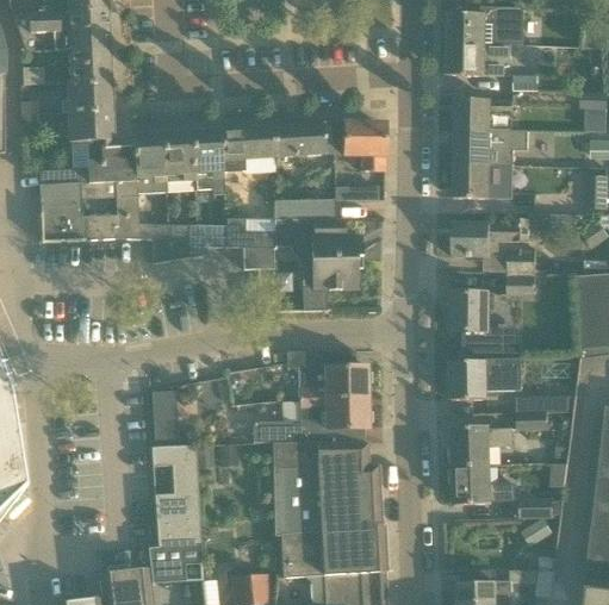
[(8,0),(13,14),(107,10),(106,0),(8,0)]
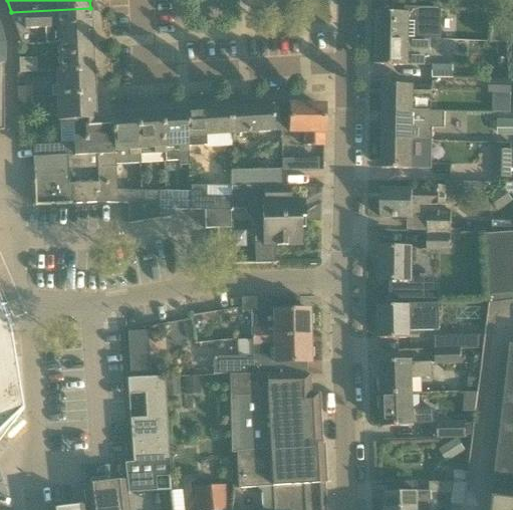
[(377,9),(376,35),(431,37),(441,37),(442,4),(406,3),(406,9),(377,9)]
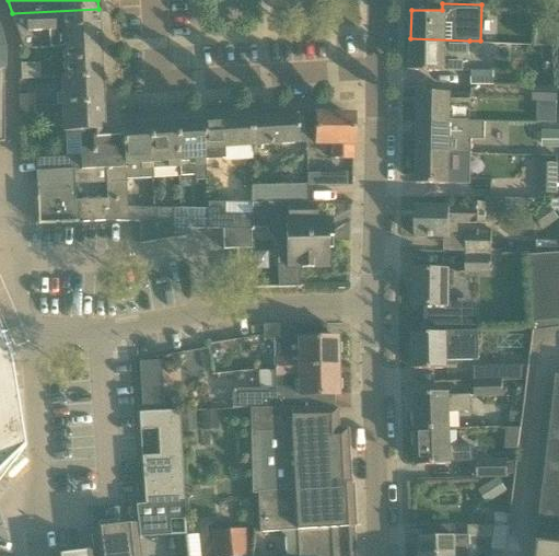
[(63,44),(100,43),(99,9),(12,13),(24,45),(63,44)]
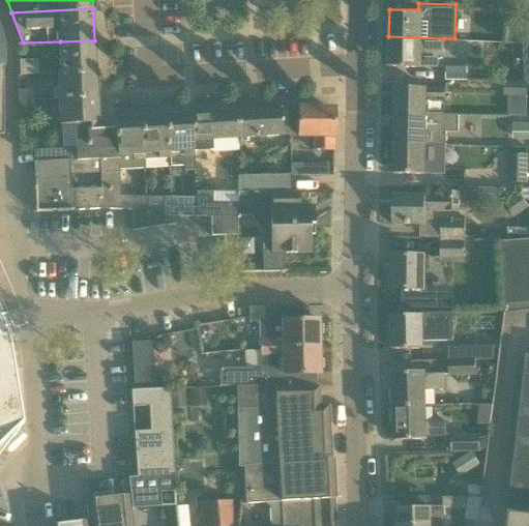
[(515,37),(526,38),(527,19),(516,18),(515,37)]
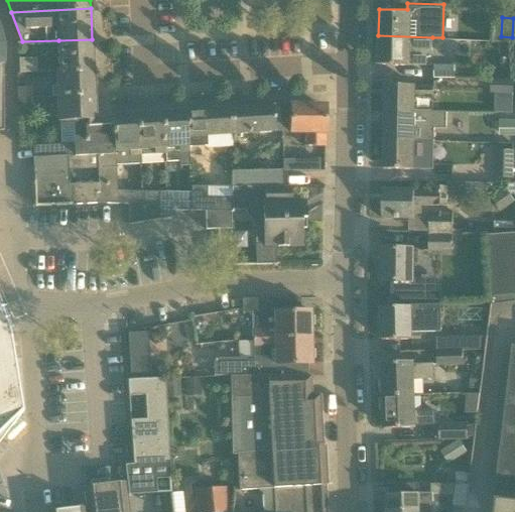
[(378,35),(378,61),(410,62),(410,61),(427,62),(427,53),(432,53),(432,37),(378,35)]
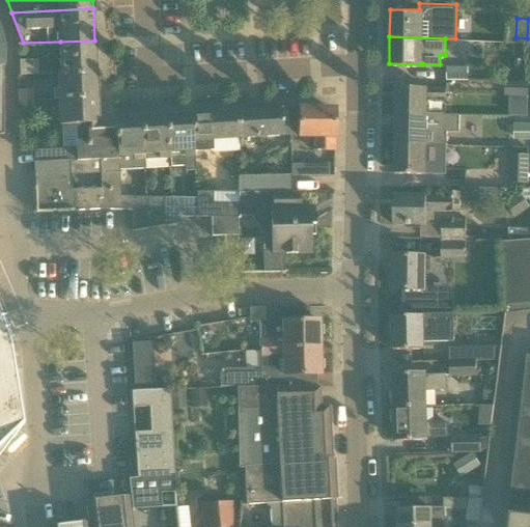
[(60,42),(61,71),(95,70),(94,40),(60,42)]
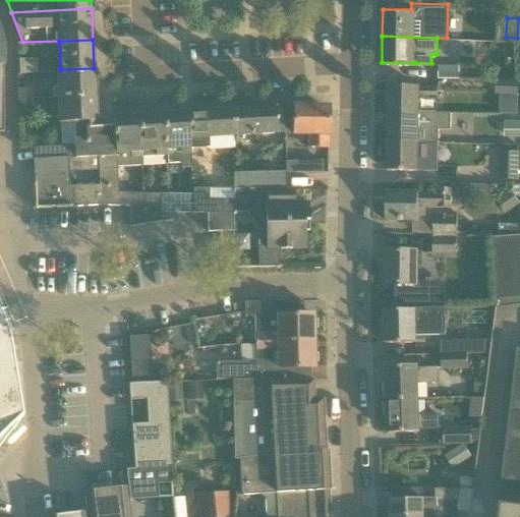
[(20,57),(20,70),(38,70),(37,56),(20,57)]
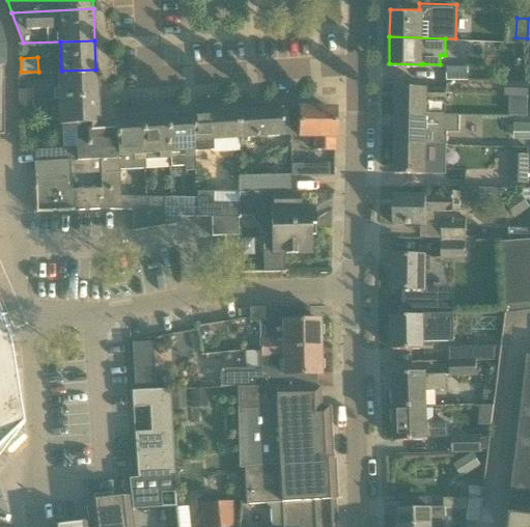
[(448,77),(469,77),(469,64),(448,64),(448,77)]
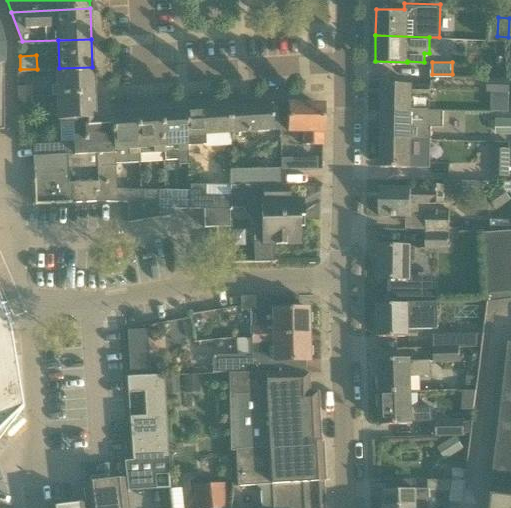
[(58,93),(93,91),(92,67),(59,68),(57,68),(58,83),(53,84),(53,94),(58,94),(58,93)]
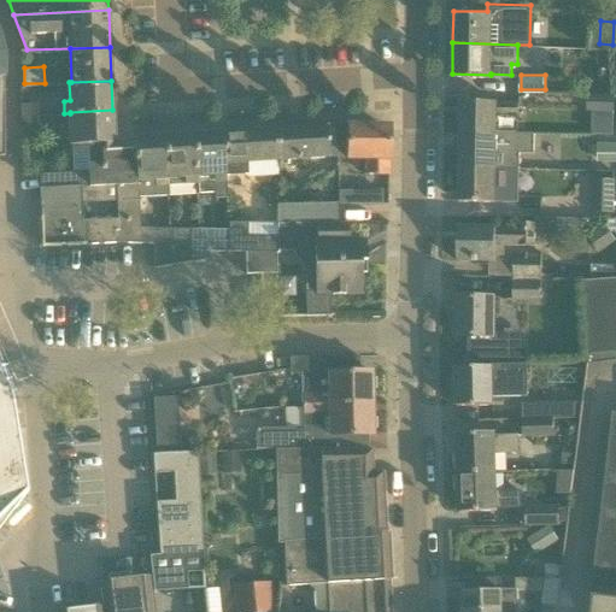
[(588,94),(588,109),(593,109),(593,131),(612,131),(612,109),(614,94),(588,94)]
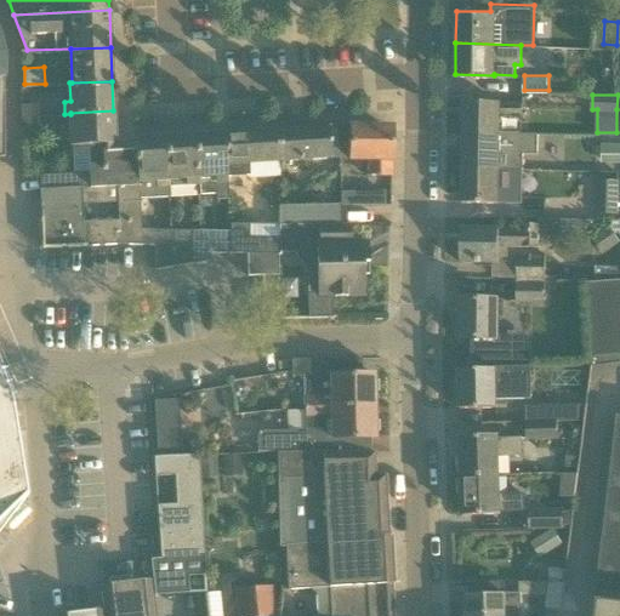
[(500,133),(500,129),(500,113),(522,113),(522,101),(500,101),(500,100),(465,98),(464,132),(500,133)]
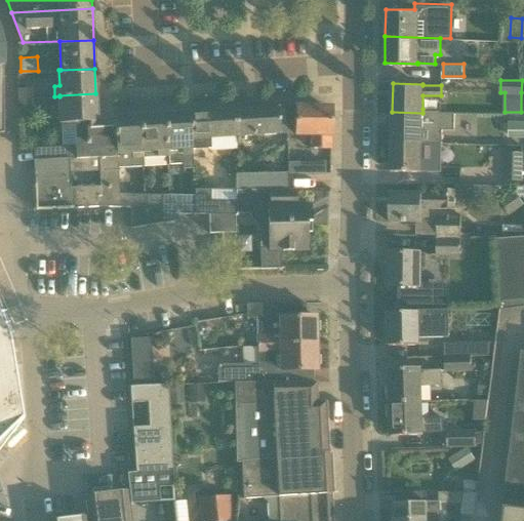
[(19,87),(21,102),(33,102),(32,86),(19,87)]
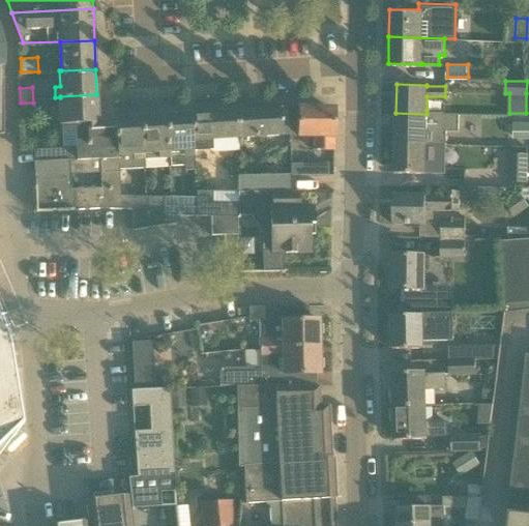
[(60,96),(60,97),(62,123),(77,122),(79,144),(34,146),(35,159),(70,158),(80,158),(79,149),(91,148),(90,121),(98,121),(97,120),(96,94),(60,96)]
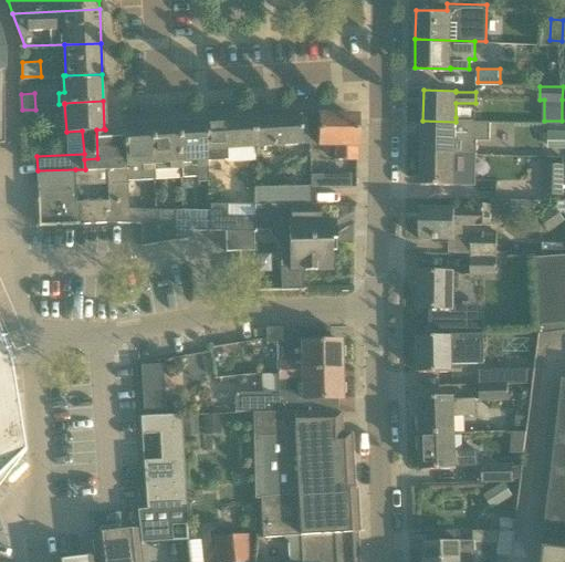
[(22,110),(22,126),(37,125),(35,110),(22,110)]
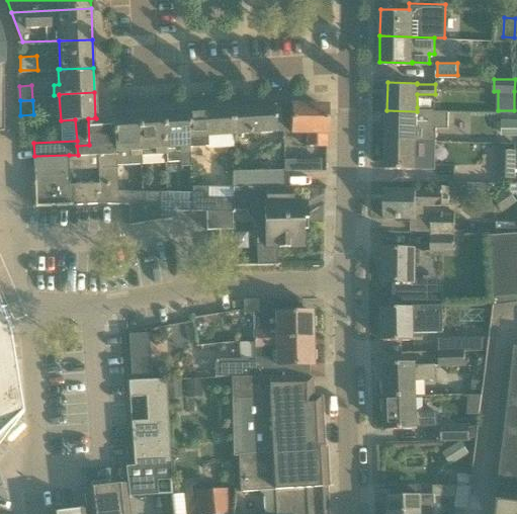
[(308,131),(307,144),(327,144),(328,106),(315,106),(315,102),(293,102),(292,130),(308,131)]
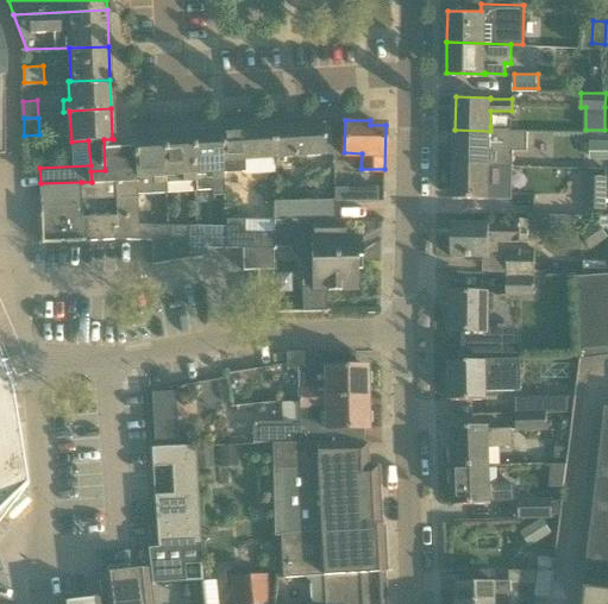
[(274,155),(326,152),(324,121),(273,125),(274,155)]
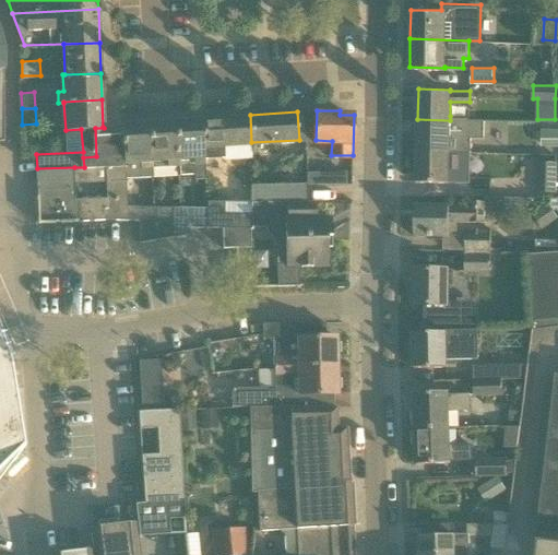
[(251,142),(250,115),(203,117),(205,155),(225,154),(225,143),(251,142)]
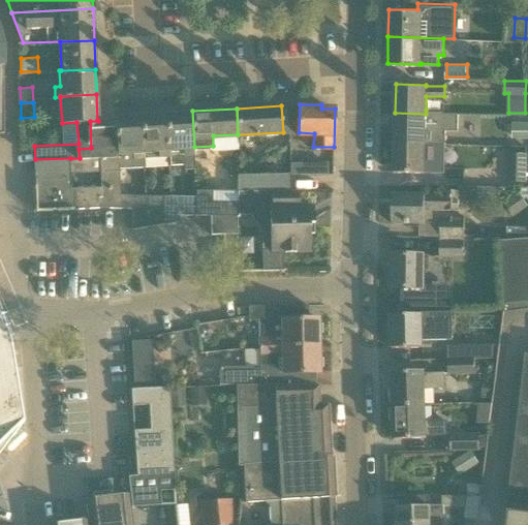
[(394,142),(425,143),(445,143),(446,128),(459,128),(459,112),(444,111),(444,110),(426,110),(426,114),(395,113),(394,142)]
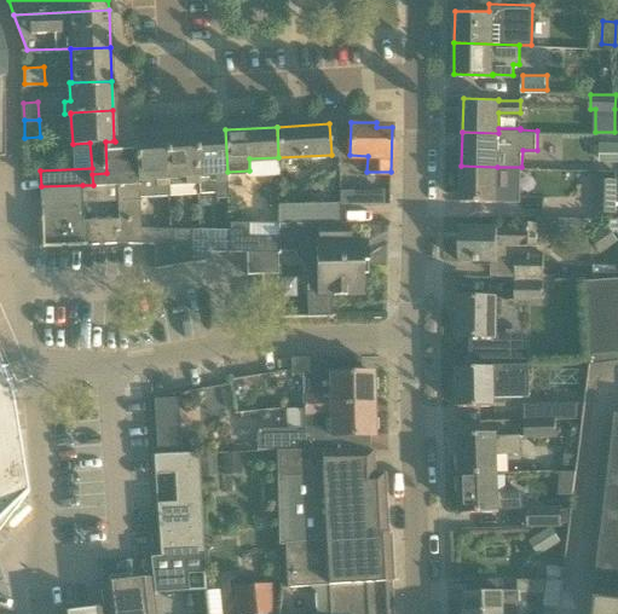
[(227,172),(225,129),(195,132),(198,175),(215,174),(215,180),(227,179),(227,172)]
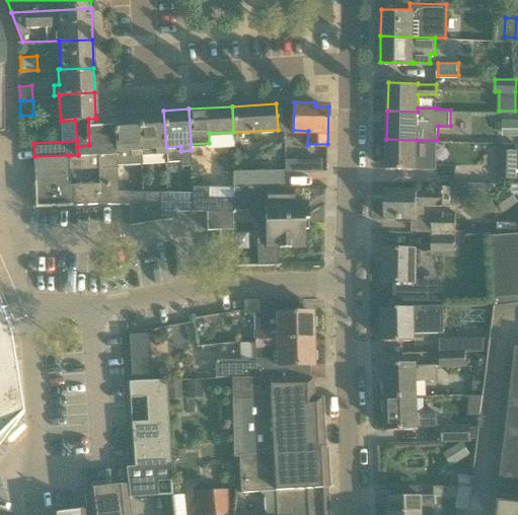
[(139,112),(141,153),(166,152),(166,147),(163,111),(139,112)]
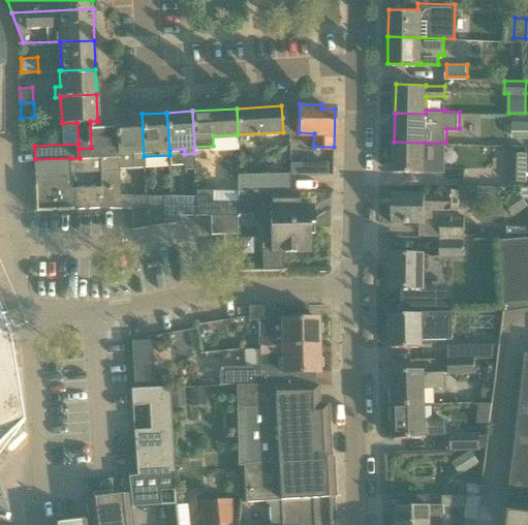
[(144,156),(142,114),(116,116),(117,125),(120,159),(120,165),(145,165),(144,156)]
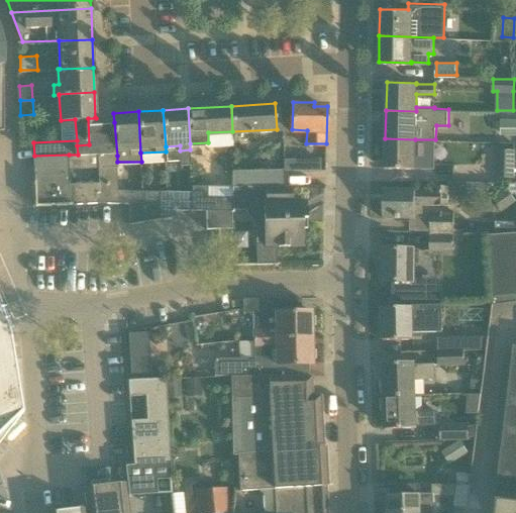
[(515,116),(501,116),(501,133),(515,133),(515,116)]
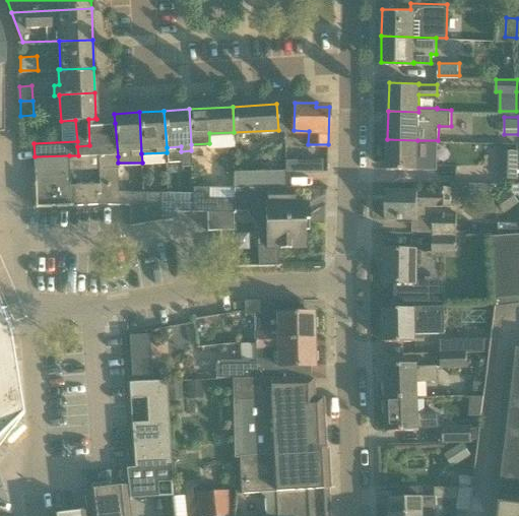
[(130,203),(131,190),(118,189),(118,163),(118,156),(115,123),(98,124),(96,119),(88,119),(89,145),(77,146),(78,155),(98,154),(99,183),(70,184),(69,155),(35,156),(37,205),(102,202),(130,203)]
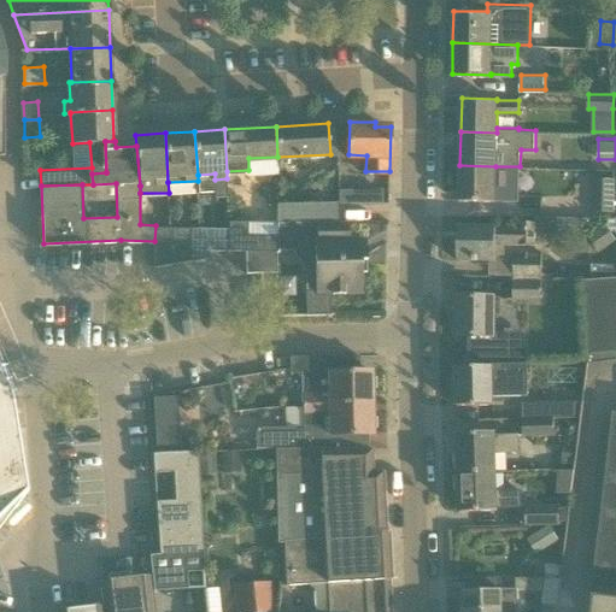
[(459,165),(459,199),(496,199),(496,198),(517,199),(517,187),(496,186),(496,166),(459,165)]
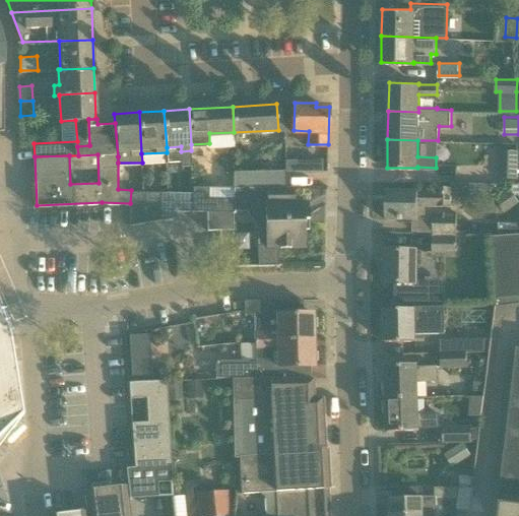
[(323,156),(308,156),(309,170),(323,169),(323,156)]
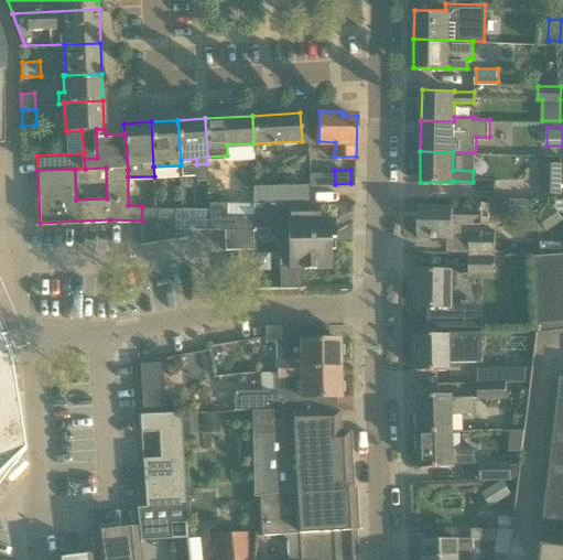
[(542,172),(541,191),(562,192),(562,173),(542,172)]
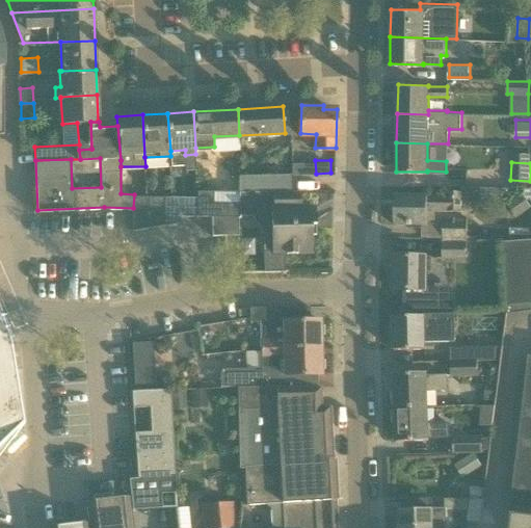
[(239,174),(239,190),(293,189),(292,173),(239,174)]
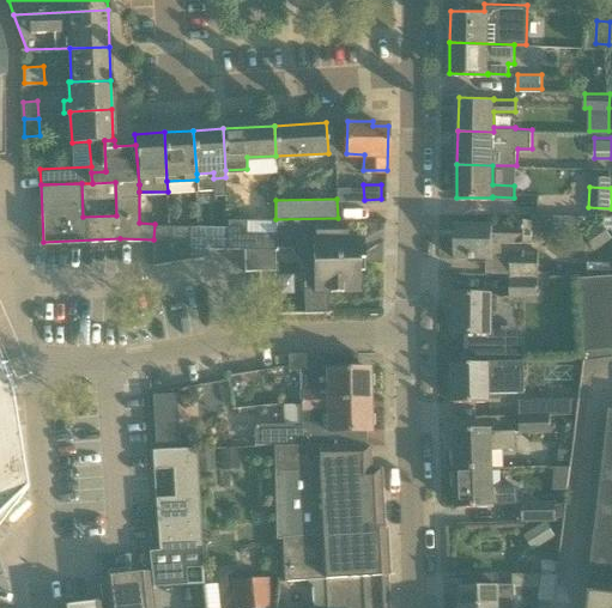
[(533,241),(533,224),(559,225),(561,214),(533,214),(533,218),(515,218),(516,224),(492,224),(492,223),(455,222),(455,256),(492,256),(492,241),(515,241),(533,241)]
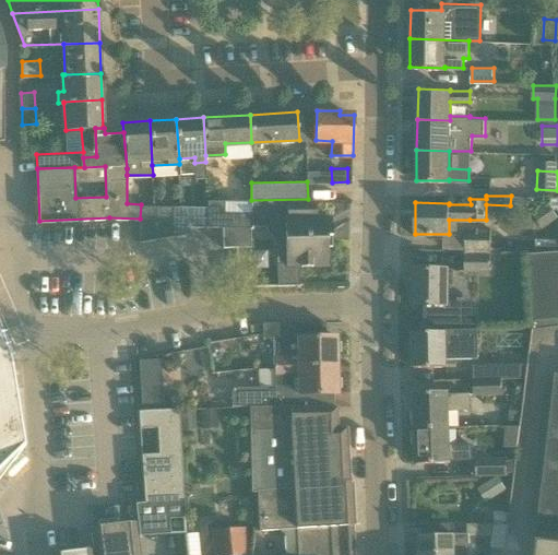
[(209,224),(209,225),(211,225),(213,225),(222,226),(222,225),(237,225),(237,227),(250,227),(251,227),(253,226),(253,219),(251,219),(251,212),(227,211),(228,199),(209,199),(209,203),(209,204),(209,224)]
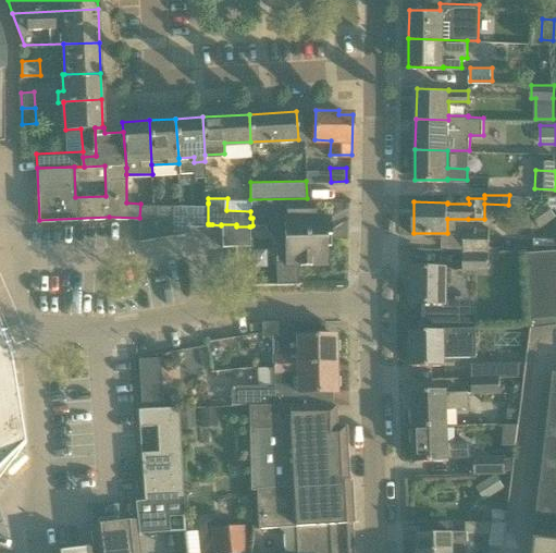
[(299,281),(298,262),(305,262),(326,261),(326,244),(331,244),(330,214),(316,214),(314,198),(307,198),(250,199),(250,211),(250,218),(252,218),(272,217),(272,223),(279,235),(284,234),(285,262),(276,262),(276,282),(296,282),(299,281)]
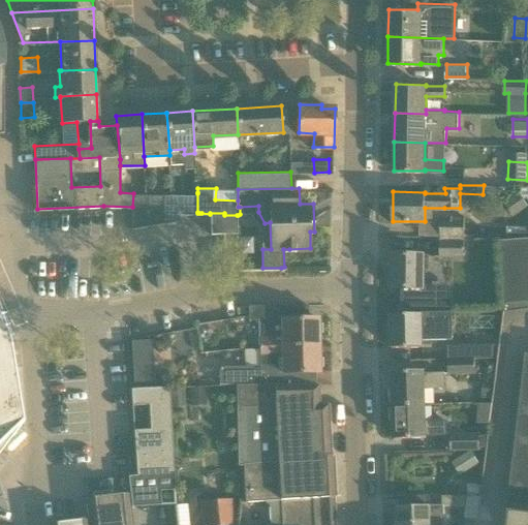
[(527,201),(524,195),(519,189),(504,199),(514,213),(527,204),(527,201)]
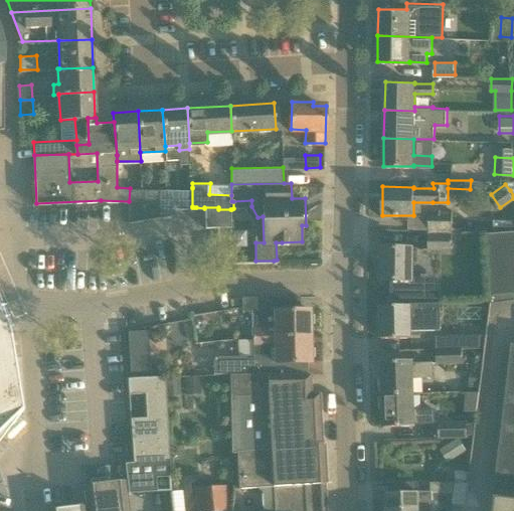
[(129,201),(129,221),(144,218),(144,188),(130,188),(129,201)]
